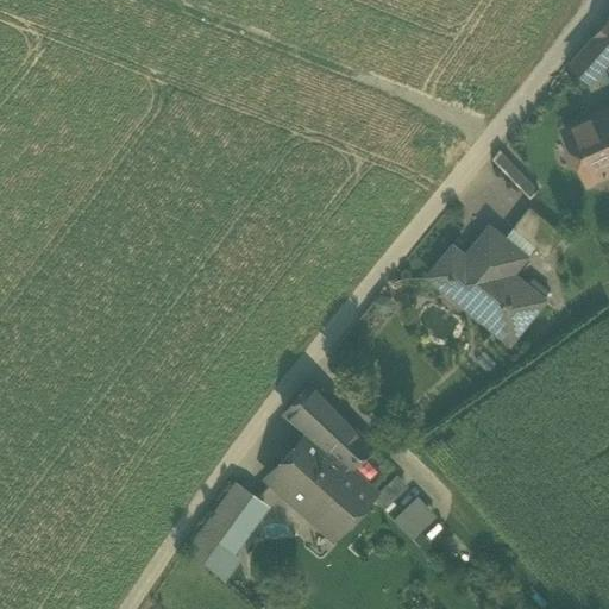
[(608,46),(608,20),(596,36),(608,46)]
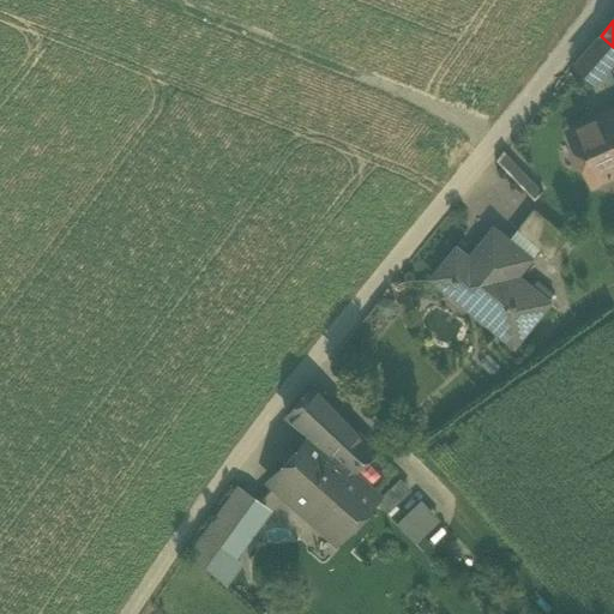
[(597,82),(613,61),(613,47),(601,36),(577,64),(597,82)]
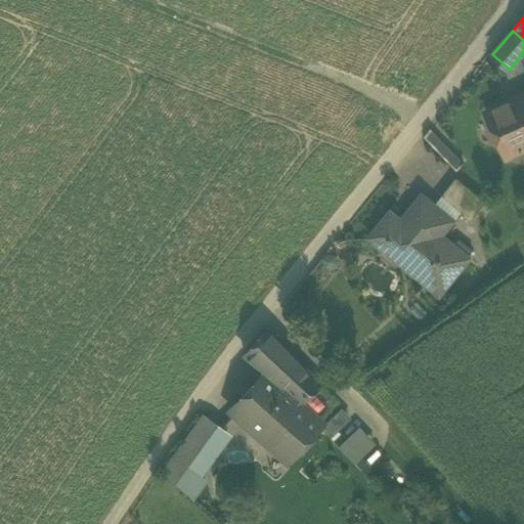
[(507,159),(523,150),(523,94),(485,113),(507,159)]
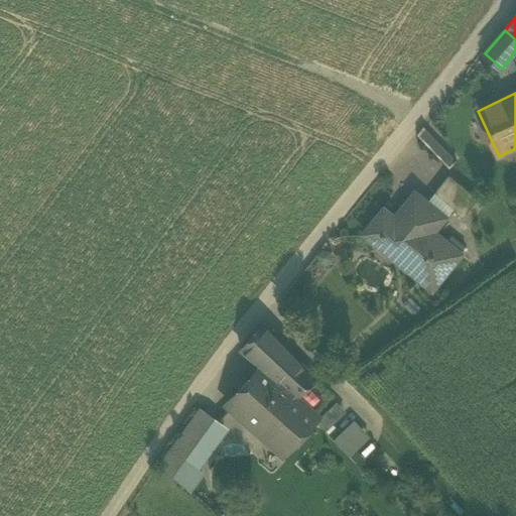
[(453,210),(463,219),(479,200),(449,175),(433,195),(453,210)]
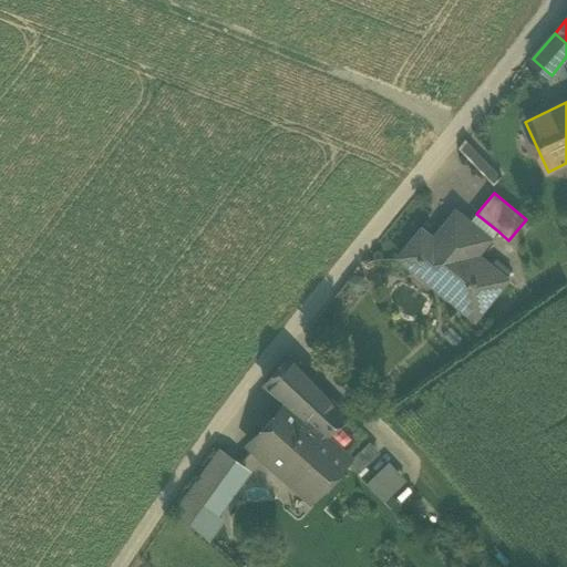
[(432,276),(480,313),(507,280),(477,256),(491,239),(470,223),(456,212),(443,228),(444,230),(435,241),(422,230),(400,257),(416,271),(423,263),(435,271),(432,276)]
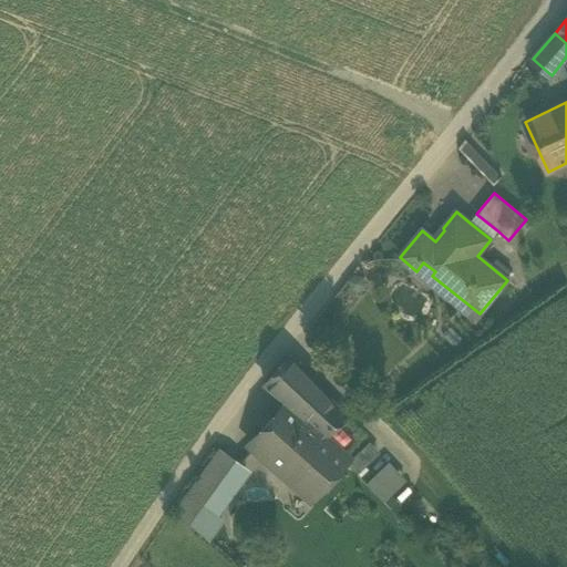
[(476,214),(470,223),(491,239),(497,230),(476,214)]
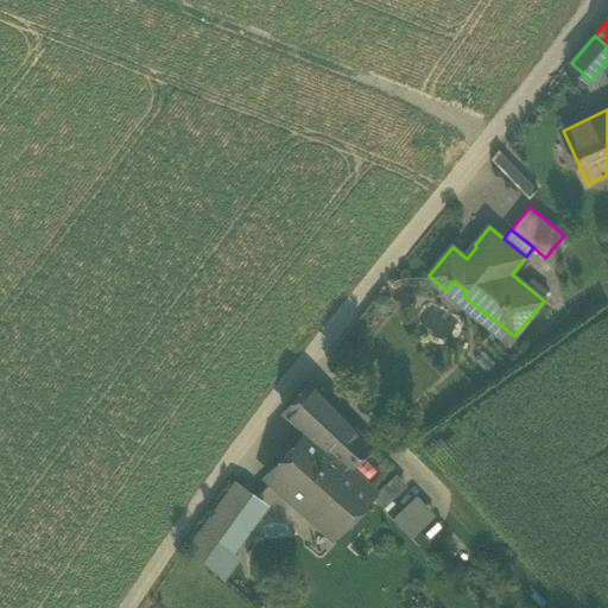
[(511,342),(514,336),(463,296),(467,291),(454,282),(447,291),(511,342)]
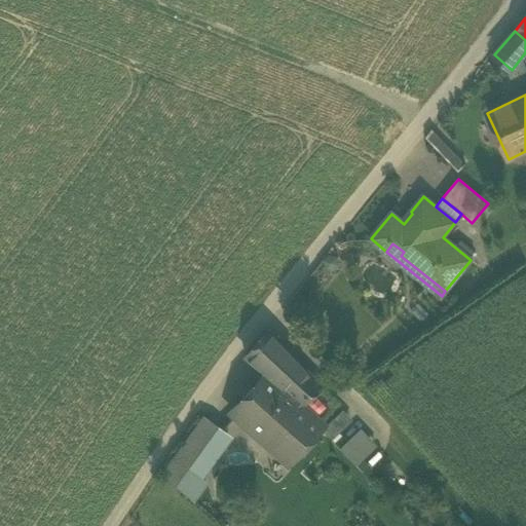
[(246,359),(265,375),(298,403),(316,383),(266,332),(246,359)]
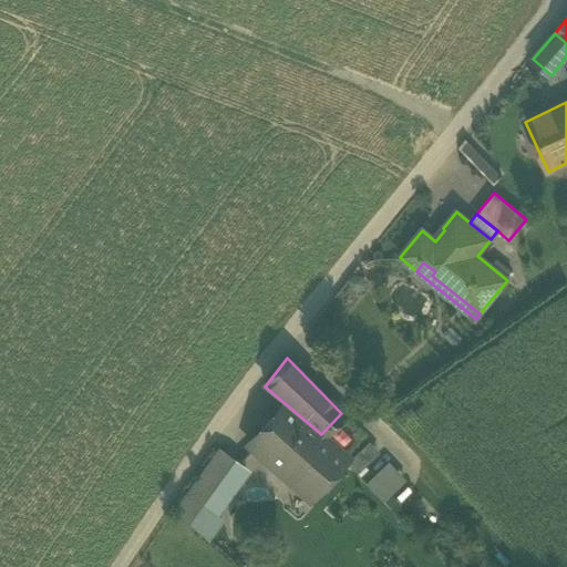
[(347,457),(321,434),(286,404),(248,445),(308,500),(347,457)]
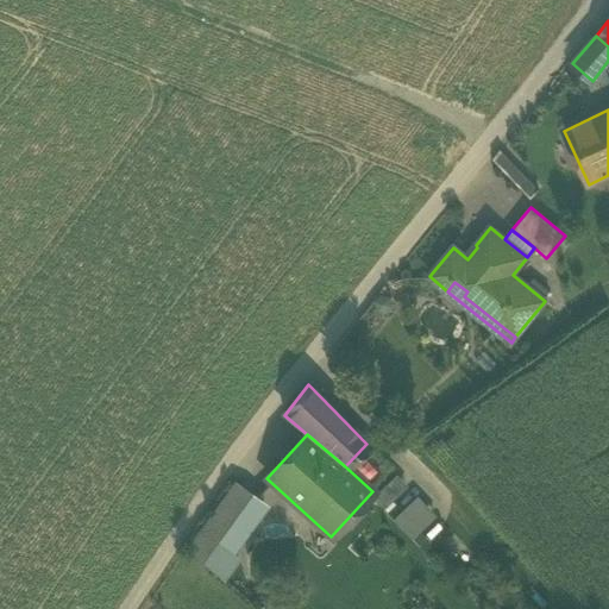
[(395,477),(381,491),(390,501),(405,487),(395,477)]
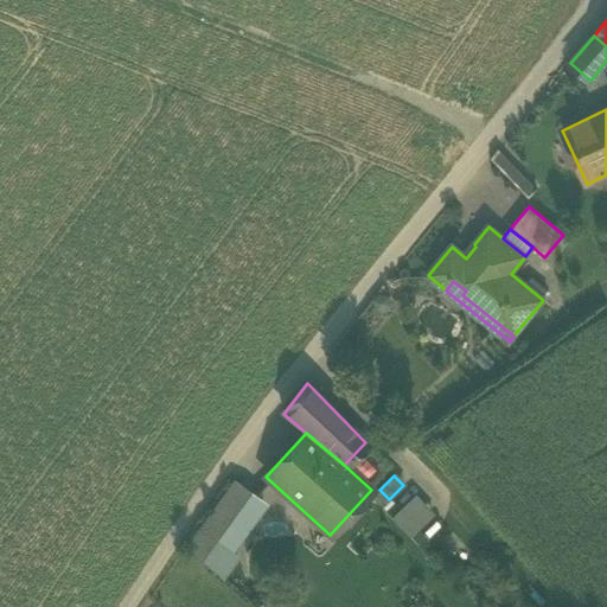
[(187,548),(222,577),(236,558),(223,549),(259,499),(235,481),(187,548)]
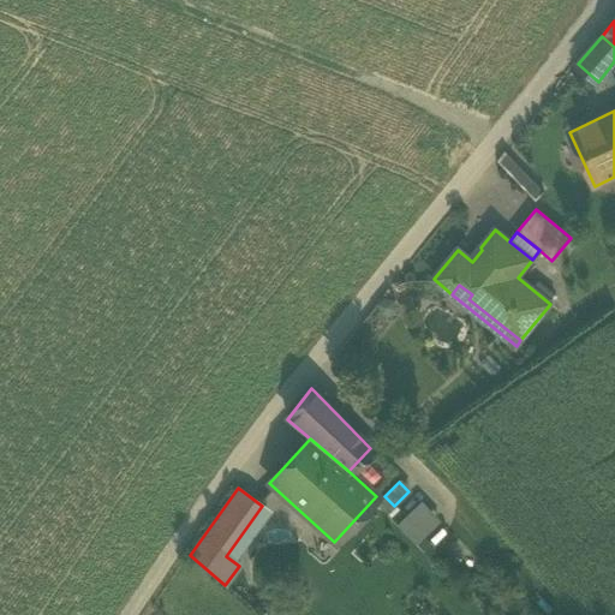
[(376,503),(386,514),(394,506),(384,496),(376,503)]
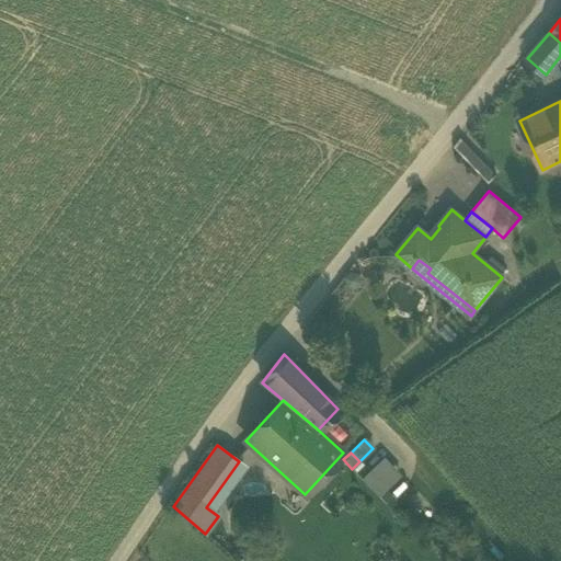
[(382,458),(368,472),(386,489),(399,476),(382,458)]
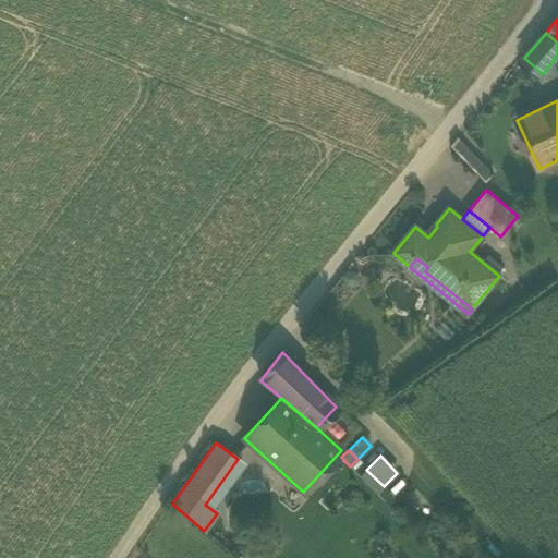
[(360,476),(376,494),(384,486),(366,470),(360,476)]
